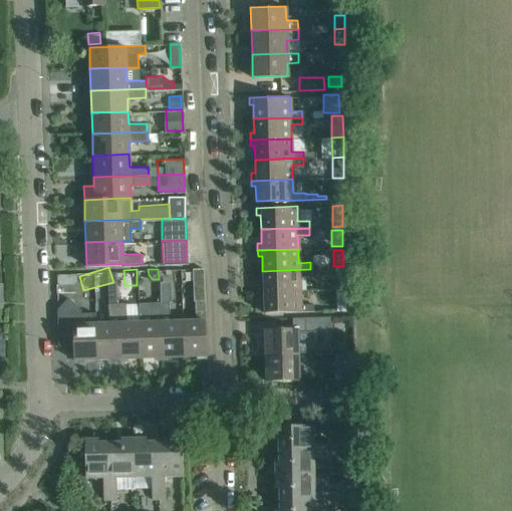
[(310,269),(262,271),(262,283),(258,284),(259,291),(299,290),(298,276),(310,275),(310,269)]
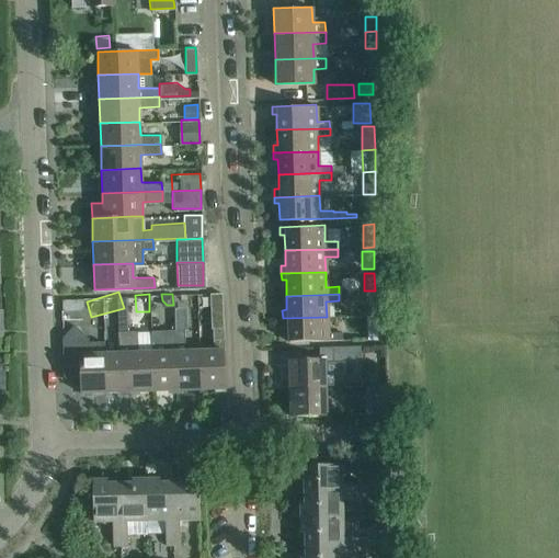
[(70,297),(61,297),(61,308),(70,308),(70,297)]
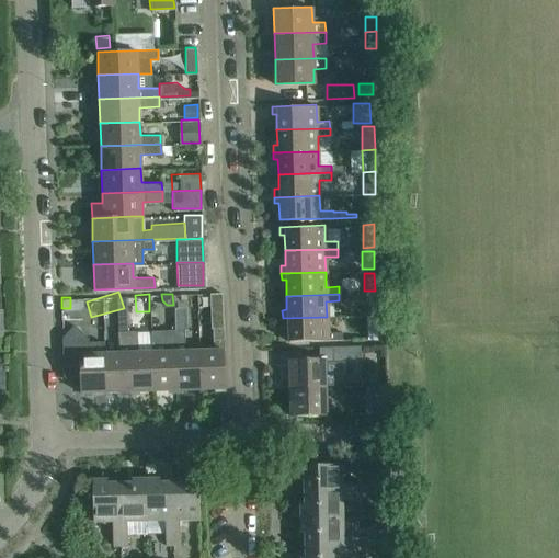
[(376,314),(376,300),(365,300),(365,314),(376,314)]
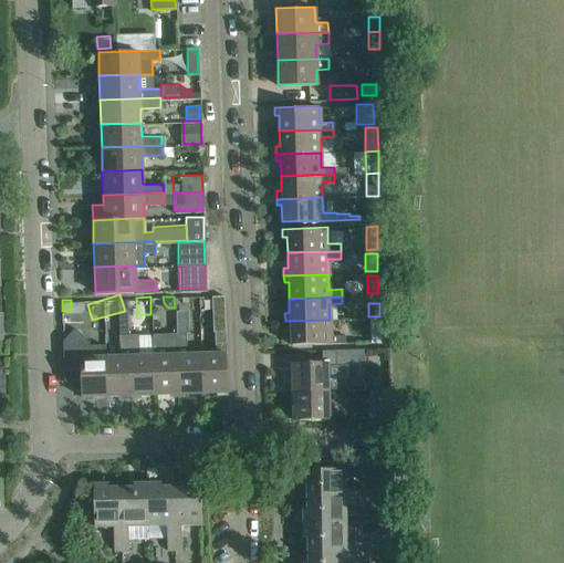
[(379,341),(379,319),(369,319),(369,341),(379,341)]
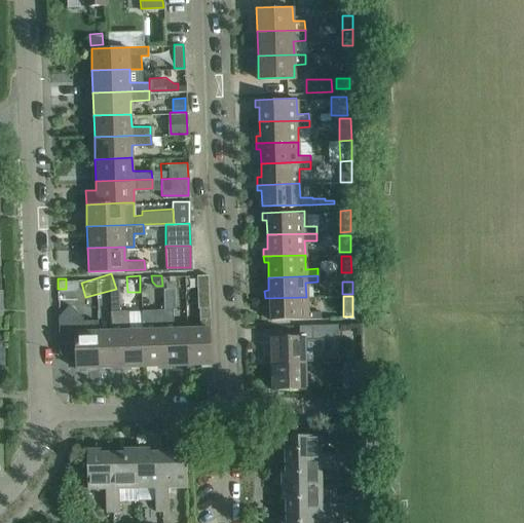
[(306,311),(306,297),(265,298),(265,304),(269,303),(269,319),(319,318),(319,310),(306,311)]
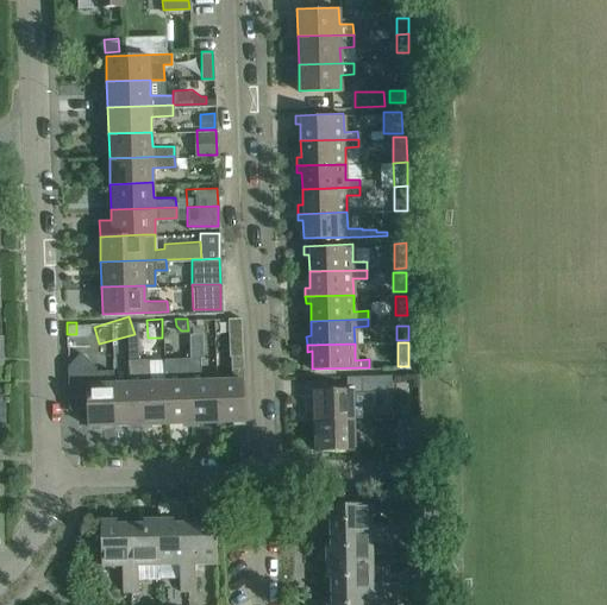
[(114,423),(112,382),(112,370),(95,371),(95,365),(81,352),(76,352),(66,364),(67,407),(82,421),(87,421),(87,424),(114,423)]
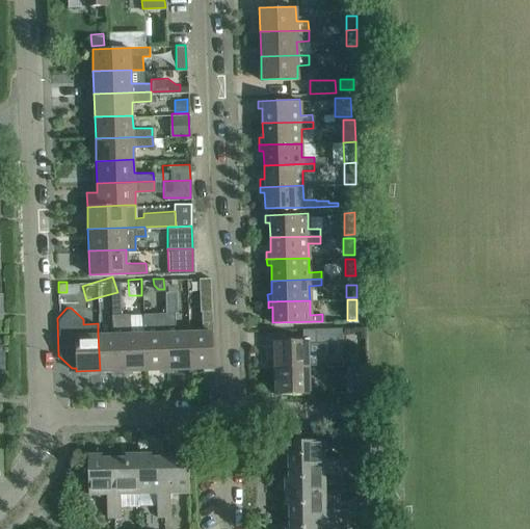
[(201,329),(189,329),(190,368),(212,367),(210,331),(212,331),(211,310),(201,311),(201,329)]
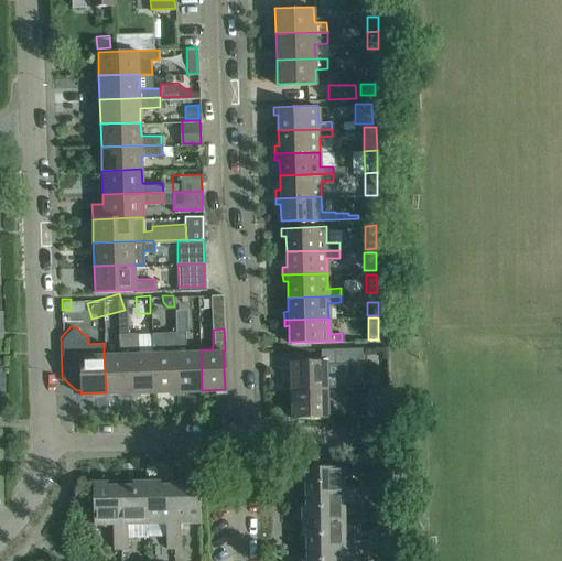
[(176,390),(174,330),(151,331),(152,352),(153,391),(176,390)]
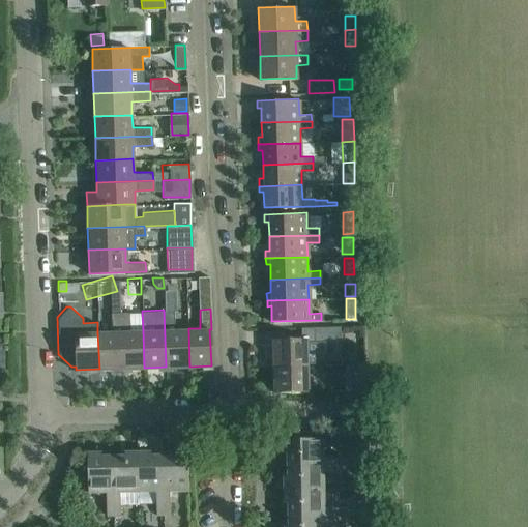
[(174,310),(164,310),(166,367),(189,367),(188,328),(174,329),(174,310)]
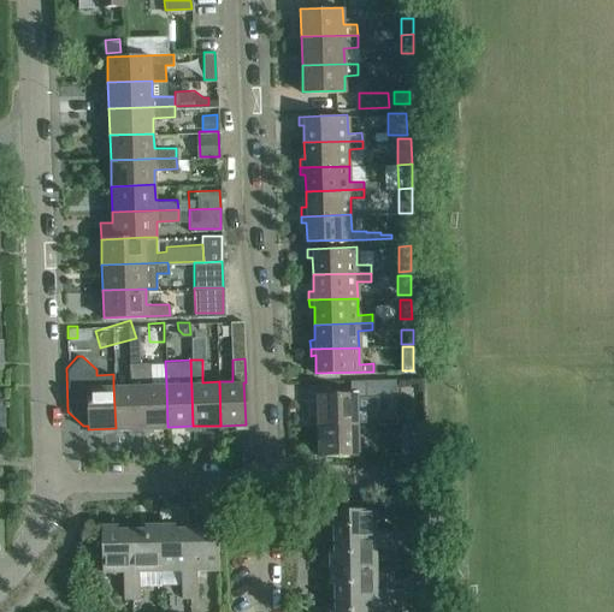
[(141,428),(139,362),(129,363),(129,385),(113,386),(116,428),(141,428)]
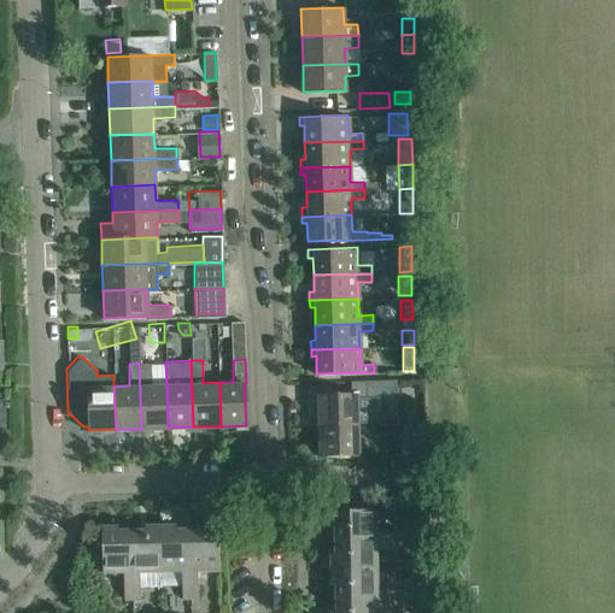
[(168,428),(167,384),(151,385),(151,363),(139,363),(141,429),(168,428)]
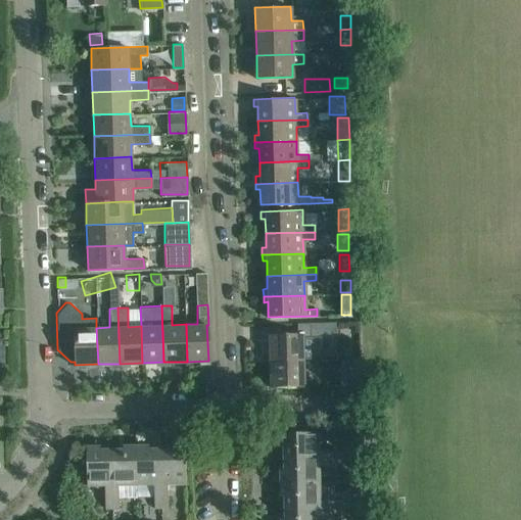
[(269,361),(302,361),(301,347),(320,347),(320,335),(335,335),(335,321),(300,322),(300,333),(269,334),(269,361)]
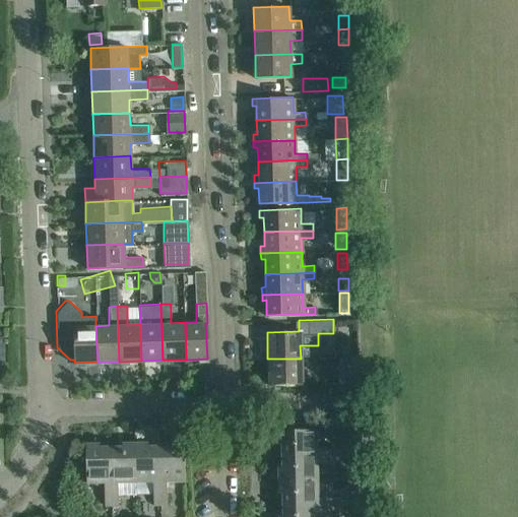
[(337,358),(337,362),(338,382),(355,381),(355,357),(337,358)]
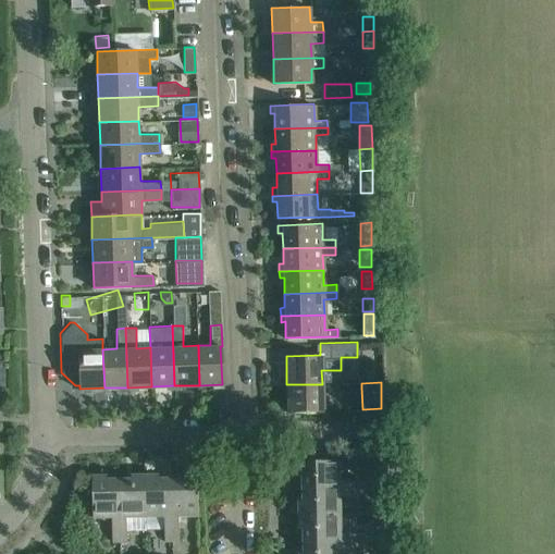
[(322,384),(286,384),(287,411),(322,410),(322,384)]
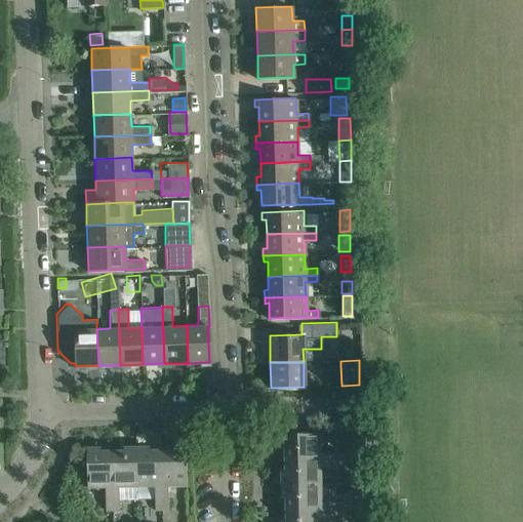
[(283,458),(342,457),(342,451),(319,451),(318,434),(279,434),(280,447),(283,447),(283,458)]
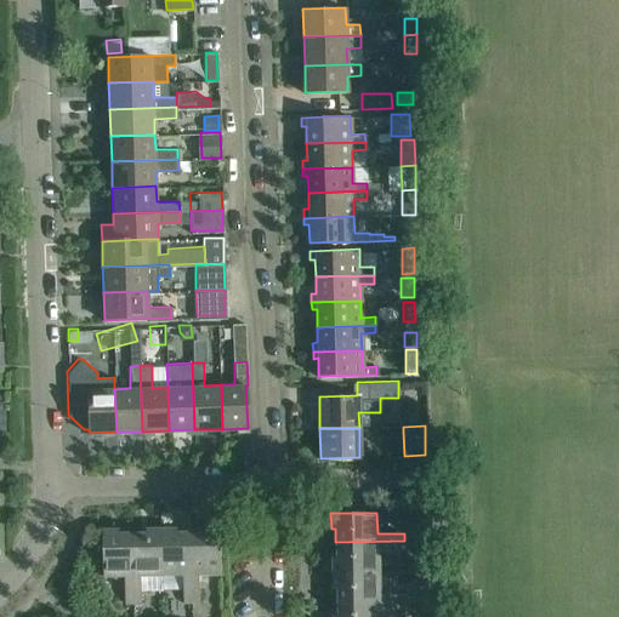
[(189,531),(189,600),(199,600),(198,573),(220,572),(219,526),(203,527),(203,531),(189,531)]
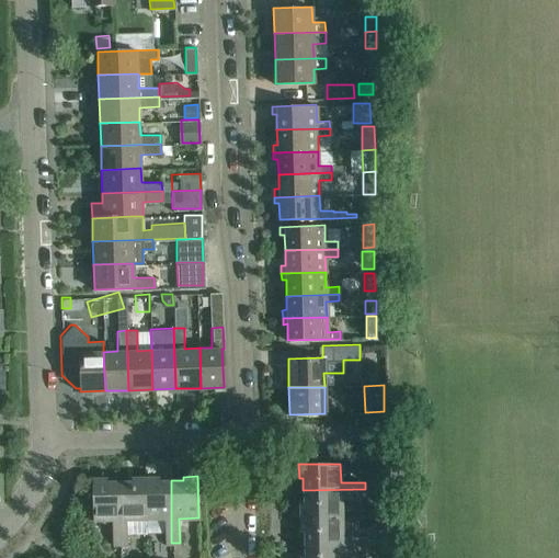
[(130,481),(118,481),(118,544),(127,544),(126,520),(146,519),(145,477),(130,477),(130,481)]
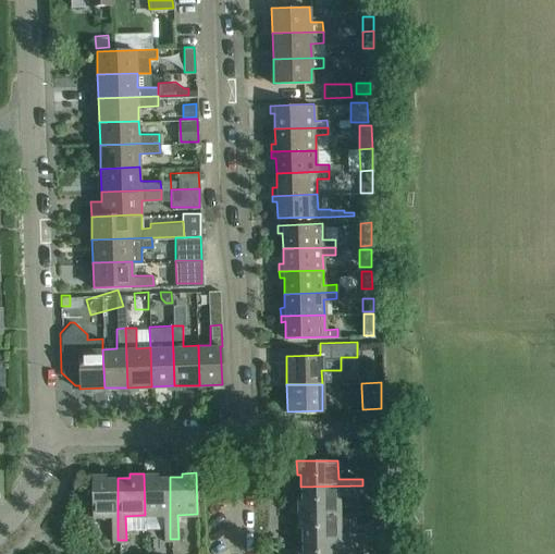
[(170,539),(170,477),(157,478),(157,474),(144,474),(145,515),(163,515),(163,539),(170,539)]
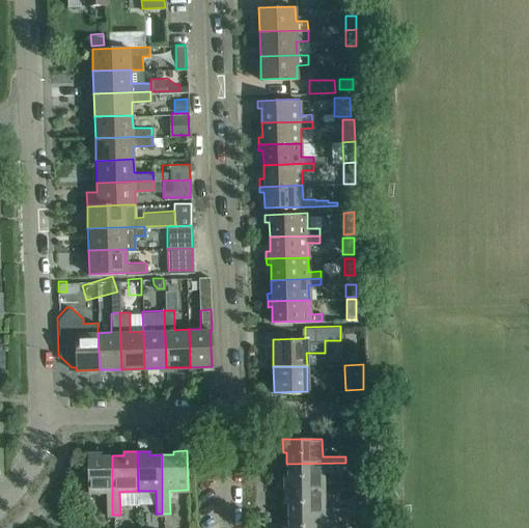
[(112,515),(112,455),(100,455),(100,452),(86,452),(87,492),(106,492),(106,515),(112,515)]
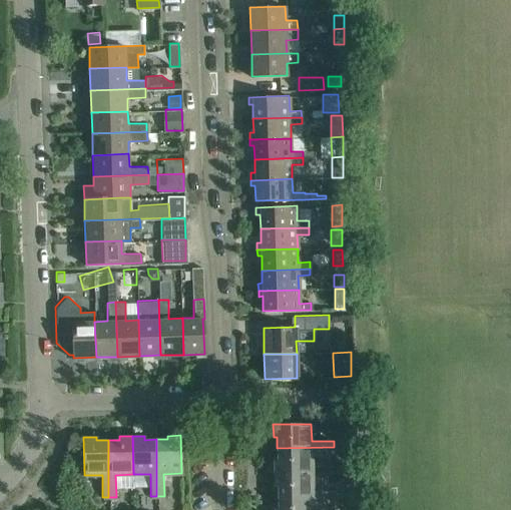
[(334,447),(277,448),(277,460),(274,460),(274,472),(312,472),(312,455),(334,454),(334,447)]
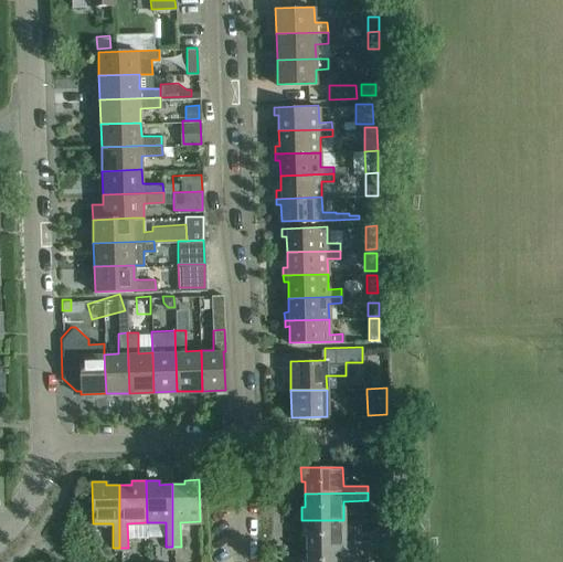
[(344,539),(343,520),(301,520),(301,534),(306,534),(306,547),(369,545),(369,539),(344,539)]
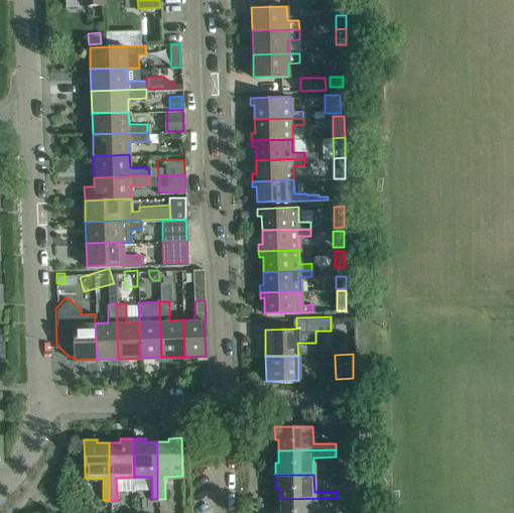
[(337,498),(279,499),(279,511),(276,511),(275,512),(313,512),(314,506),(337,505),(337,498)]
